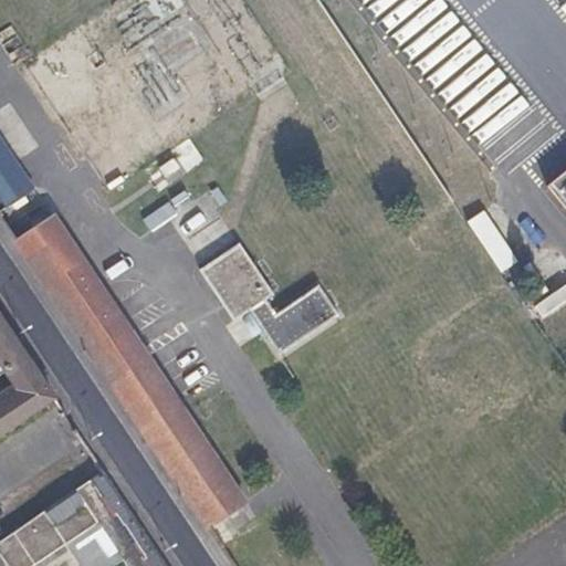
[(32,185),(0,137),(0,197),(3,203),(32,185)]
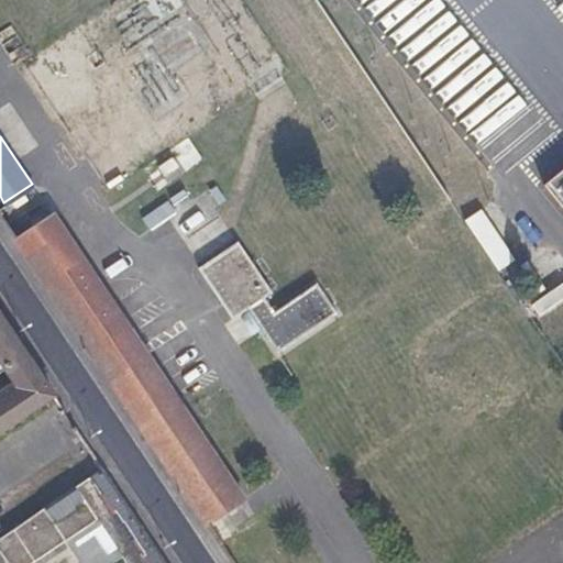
[(169,157),(156,166),(163,176),(177,166),(169,157)]
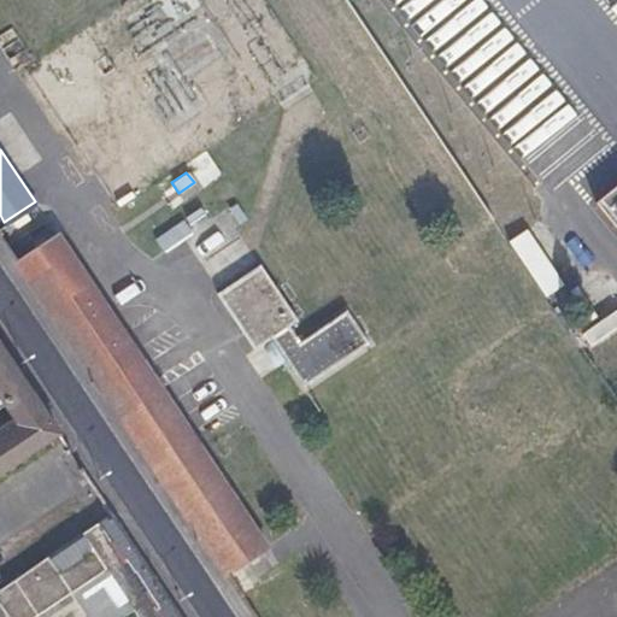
[(616,181),(597,198),(616,222),(616,181)]
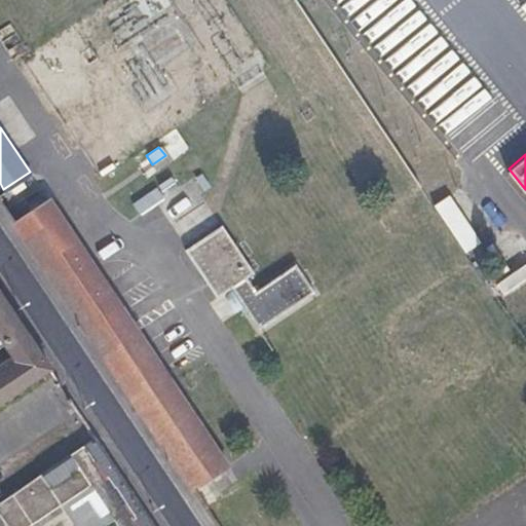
[(12,222),(191,487),(227,463),(48,197),(12,222)]
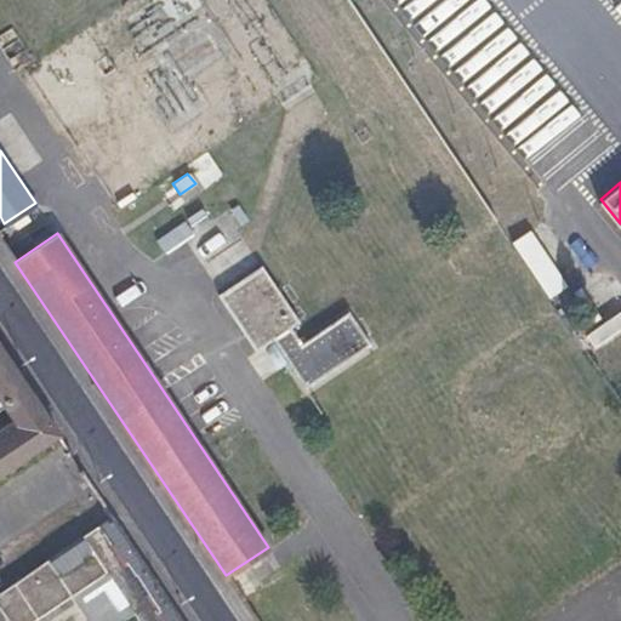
[(296,318),(260,263),(217,291),(255,347),(272,335),(305,385),(368,341),(347,309),(300,341),(288,324),(296,318)]
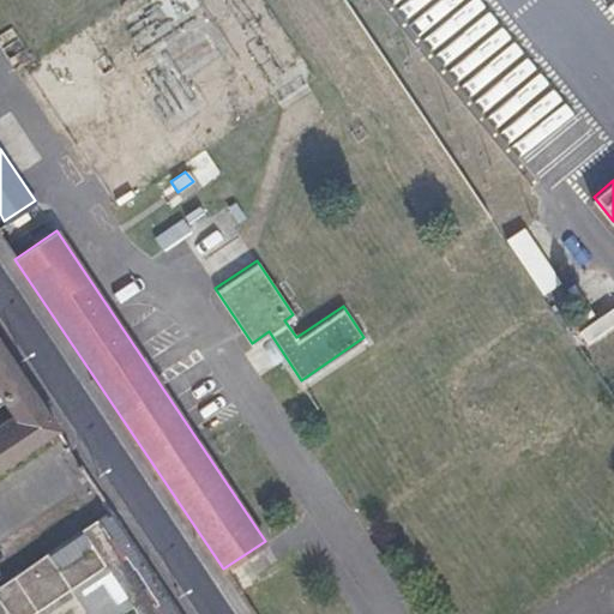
[(613,311),(590,326),(599,339),(613,329),(613,311)]
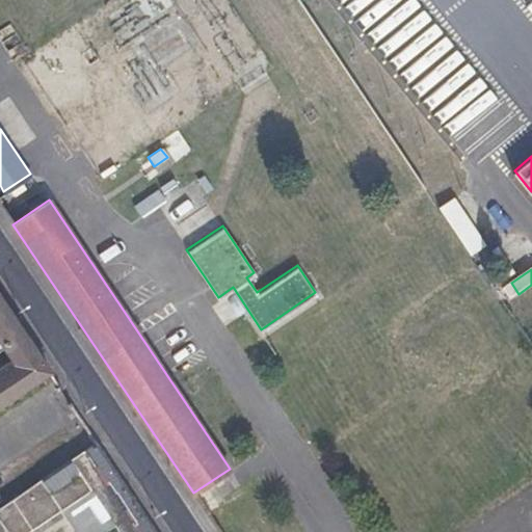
[(215,303),(224,323),(244,314),(235,294),(215,303)]
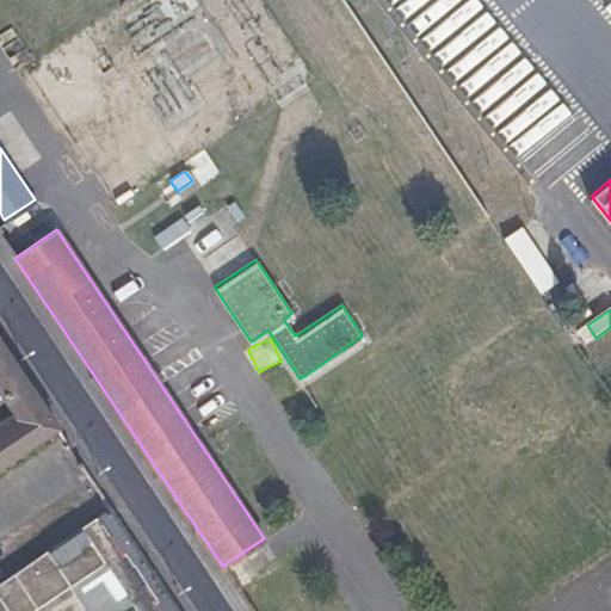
[(0,466),(57,429),(0,343),(0,401),(4,399),(14,414),(0,424),(0,466)]
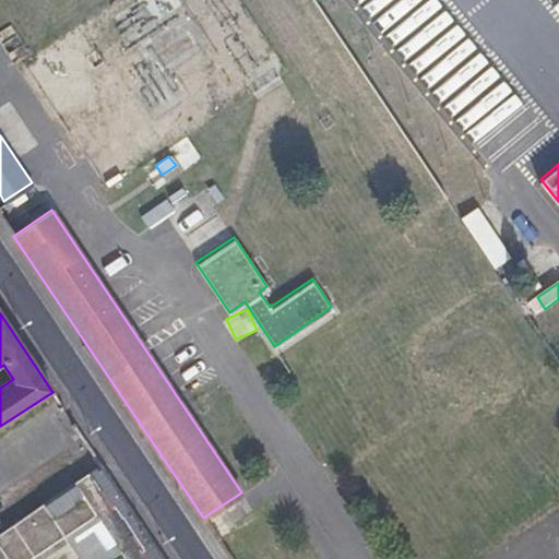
[(43,508),(43,502),(0,533),(0,549),(6,558),(32,558),(67,536),(81,558),(105,558),(118,551),(122,558),(164,558),(102,465),(43,508)]
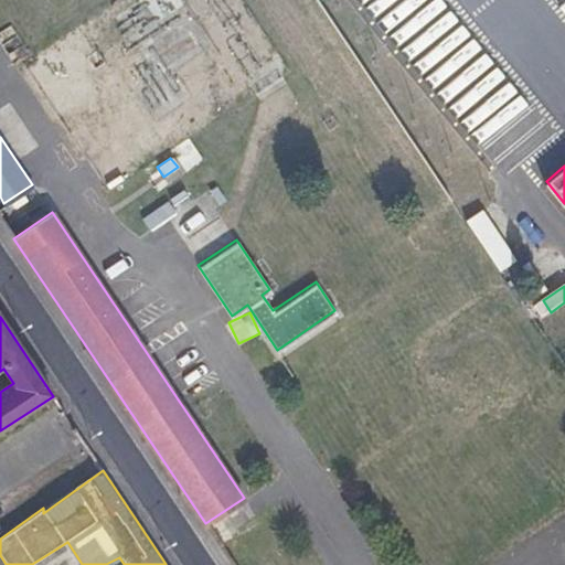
All buildings are outlined.
